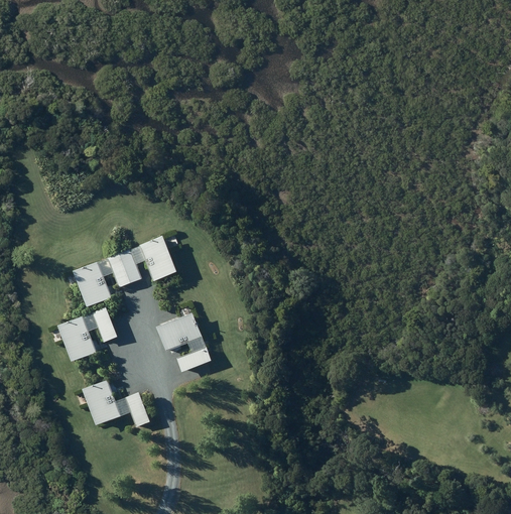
[(163,236),(119,253),(130,282),(141,278),(135,264),(144,260),(153,280),(177,271),(163,236)]
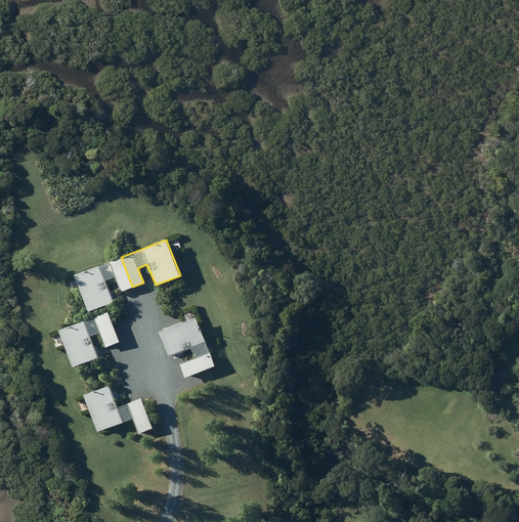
[(75,275),(89,311),(113,302),(104,280),(114,276),(120,292),(132,287),(121,257),(75,275)]
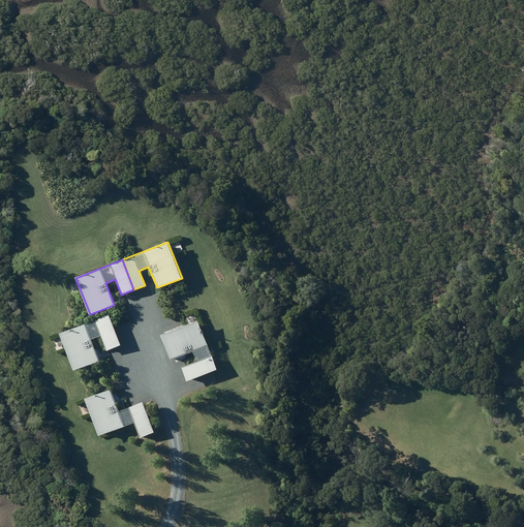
[(108,315),(61,334),(74,369),(98,360),(90,339),(99,336),(104,350),(119,344),(108,315)]
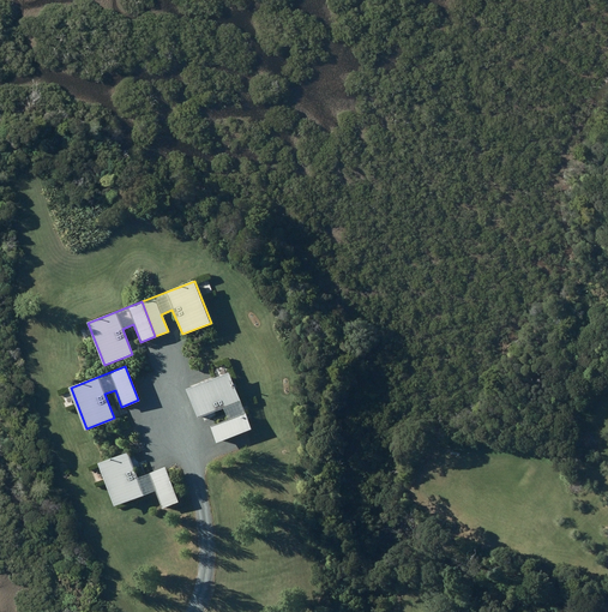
[(228,418),(210,425),(216,442),(251,427),(229,372),(187,389),(198,417),(223,406),(228,418)]
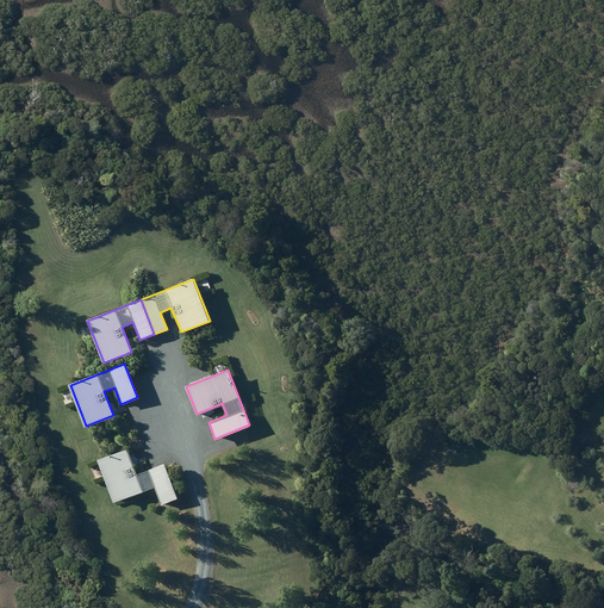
[(100,459),(117,501),(153,488),(160,506),(178,498),(164,465),(137,475),(128,448),(100,459)]
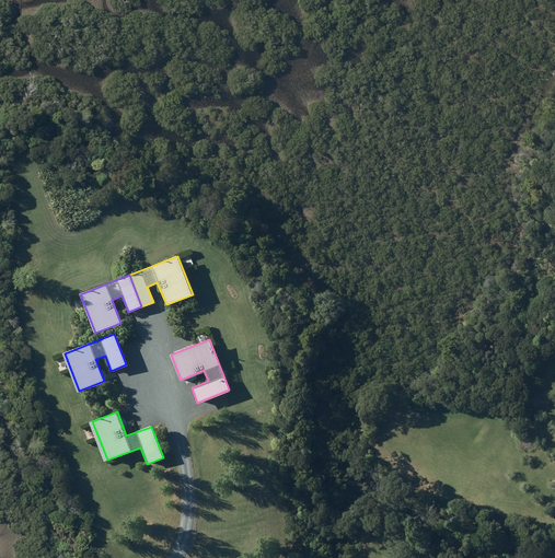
All buildings are outlined.
